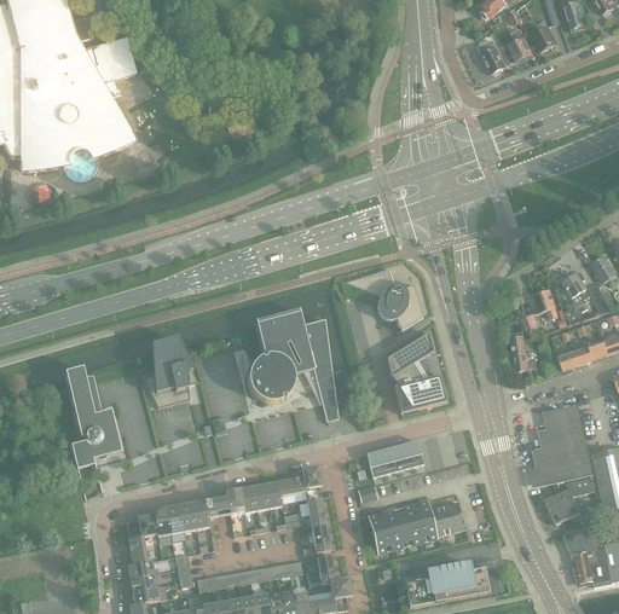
[(0,142),(3,142),(12,157),(22,157),(22,169),(23,169),(25,169),(28,169),(30,169),(32,169),(34,168),(34,169),(36,168),(38,168),(40,168),(42,168),(45,168),(46,168),(48,167),(51,167),(52,167),(53,167),(56,167),(58,166),(59,166),(61,166),(63,166),(65,164),(67,164),(69,164),(70,163),(69,160),(70,157),(71,155),(73,152),(75,151),(77,150),(81,150),(86,151),(88,152),(90,155),(92,158),(98,156),(100,155),(102,155),(103,154),(104,154),(105,154),(106,152),(109,151),(111,150),(114,150),(115,149),(116,148),(119,148),(120,146),(121,146),(123,145),(125,144),(127,143),(128,142),(131,142),(132,140),(134,139),(136,138),(111,96),(121,93),(120,87),(117,87),(115,77),(136,73),(126,38),(88,47),(85,48),(81,42),(76,35),(65,0),(0,0),(0,142)]
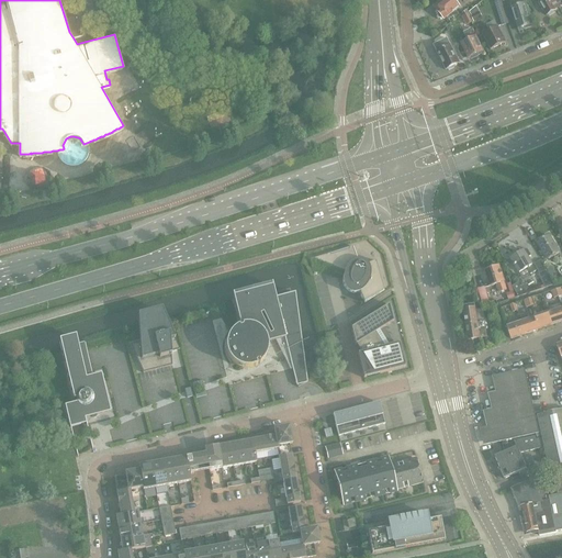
[(438,0),(435,3),(439,10),(438,12),(440,14),(442,14),(444,15),(447,14),(449,18),(459,10),(456,7),(460,3),(458,0),(438,0)]
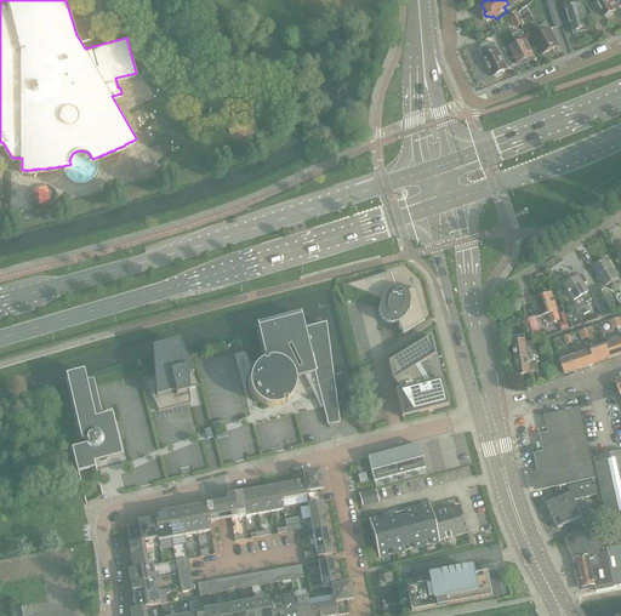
[(547,0),(554,24),(562,22),(556,0),(547,0)]
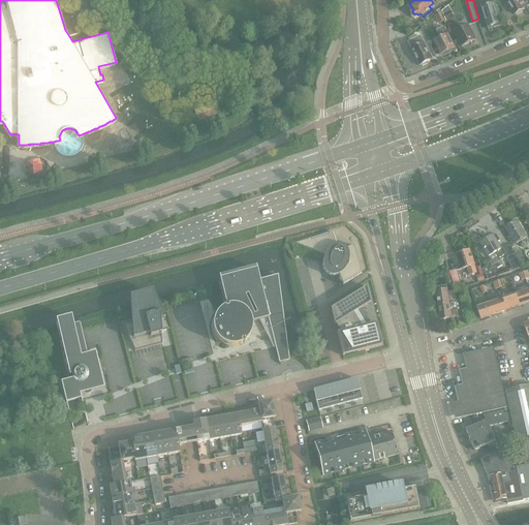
[(480,0),(489,24),(494,22),(495,24),(501,22),(500,20),(498,12),(500,11),(496,0),(480,0)]
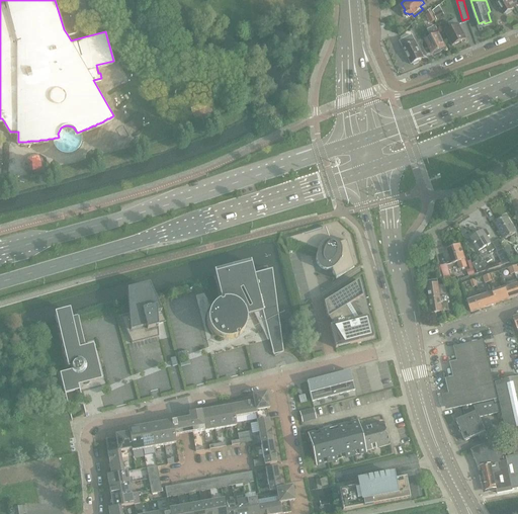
[(514,2),(513,0),(498,0),(504,11),(506,10),(507,11),(511,9),(510,7),(512,6),(511,4),(514,2)]
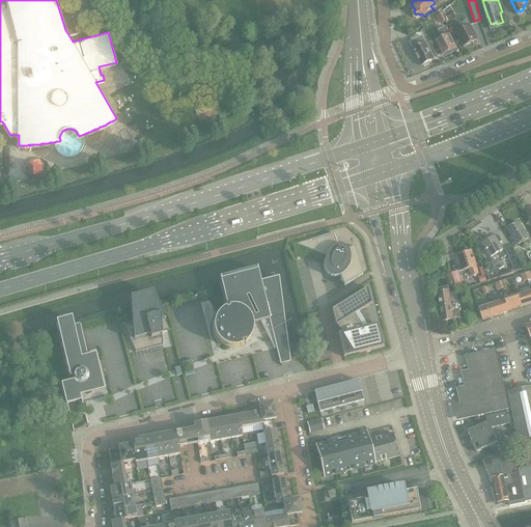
[(443,9),(438,12),(442,20),(447,17),(443,9)]
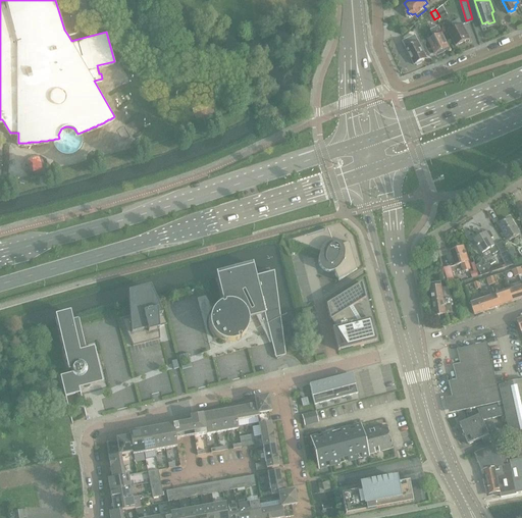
[(455,26),(450,28),(457,42),(469,36),(460,16),(453,20),(455,26)]
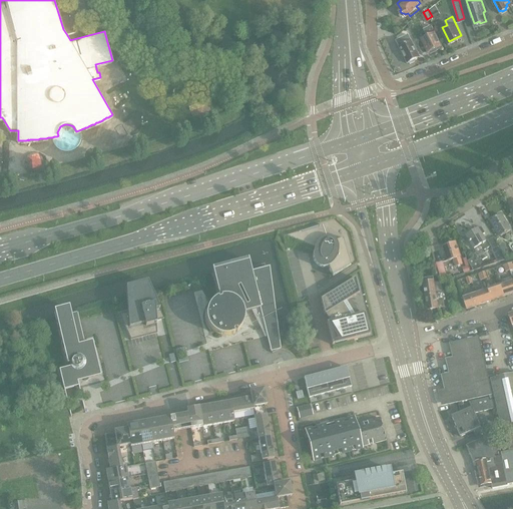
[(427,33),(422,36),(429,49),(430,49),(431,51),(436,48),(435,46),(441,43),(431,23),(424,27),(427,33)]
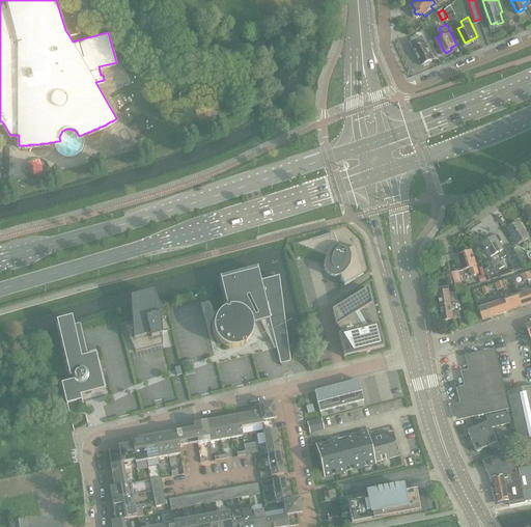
[(422,33),(410,39),(414,46),(413,46),(422,63),(423,62),(424,63),(429,61),(428,59),(435,56),(426,39),(425,39),(422,33)]
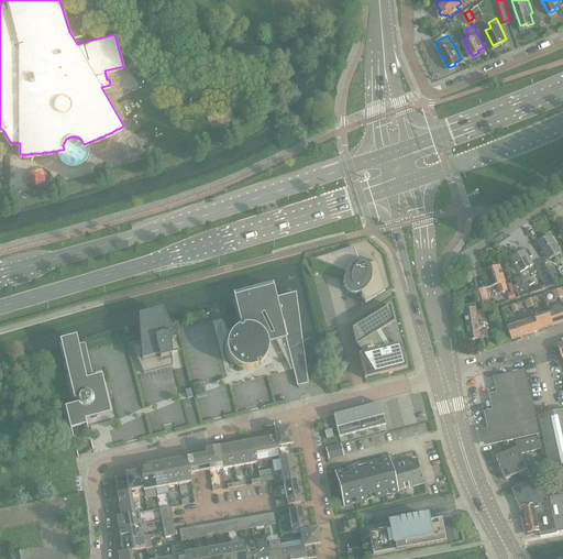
[(551,232),(540,239),(550,256),(561,250),(551,232)]
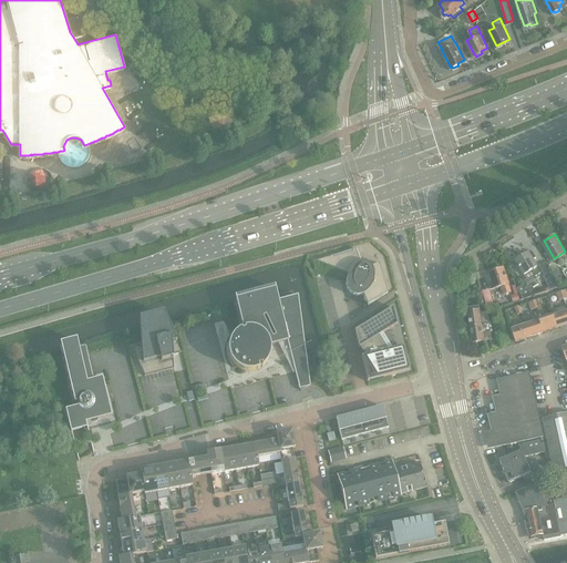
[(347,273),(347,274),(347,275),(346,277),(346,279),(346,280),(347,282),(347,283),(347,284),(347,285),(348,287),(349,288),(350,289),(350,290),(351,290),(352,292),(353,292),(354,293),(356,293),(357,293),(359,293),(360,293),(361,293),(362,292),(364,296),(367,302),(388,288),(380,259),(371,263),(370,262),(369,260),(368,259),(367,259),(364,258),(363,258),(361,258),(360,258),(356,245),(315,257),(316,258),(348,270),(347,273)]
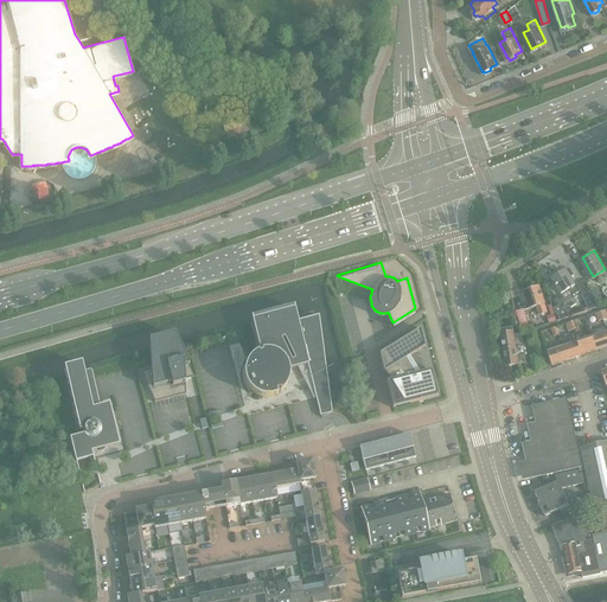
[(569,266),(553,275),(561,290),(566,296),(573,292),(574,292),(579,289),(579,288),(575,282),(570,274),(574,273),(569,266)]
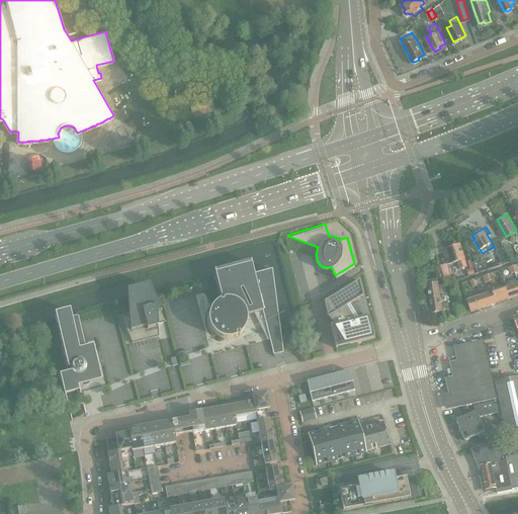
[(511,259),(502,242),(499,236),(493,240),(497,247),(497,248),(498,249),(497,250),(503,261),(511,259)]
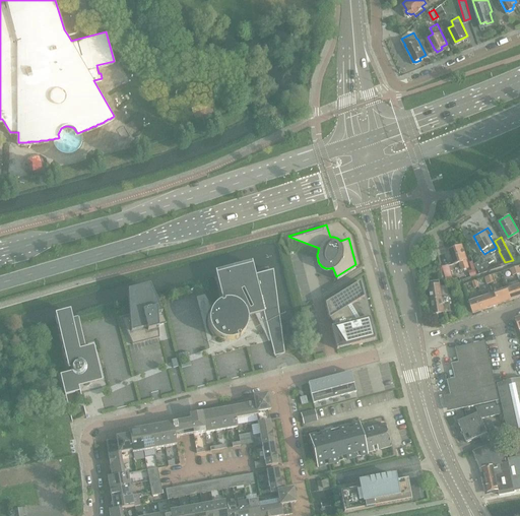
[(462,243),(449,247),(454,262),(457,261),(460,268),(468,265),(466,258),(467,257),(462,243)]
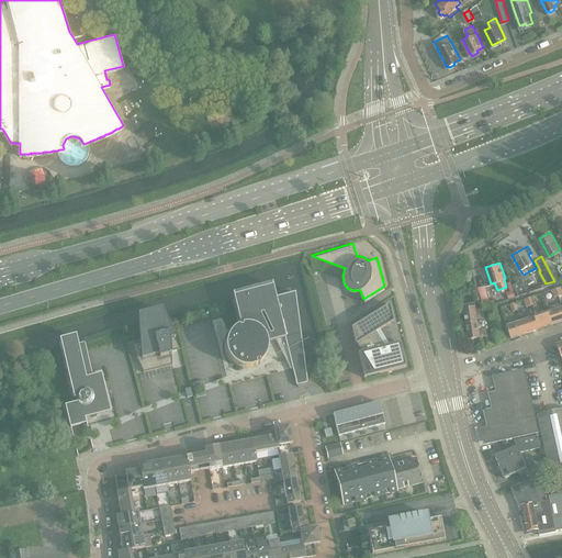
[(226,343),(226,345),(226,348),(227,350),(228,353),(229,355),(231,357),(233,359),(234,358),(236,361),(235,361),(237,363),(239,364),(242,364),(245,365),(247,365),(250,365),(253,364),(255,363),(257,363),(256,358),(258,357),(259,360),(261,358),(263,357),(265,355),(266,352),(267,349),(268,347),(268,345),(268,342),(267,338),(276,337),(281,347),(283,345),(285,350),(283,352),(290,366),(291,366),(292,366),(296,382),(307,379),(303,342),(305,341),(306,341),(303,335),(302,335),(296,289),(276,294),(272,280),(271,280),(272,283),(234,293),(233,290),(234,296),(242,325),(239,326),(238,324),(236,325),(234,327),(232,328),(231,331),(228,333),(227,335),(227,337),(226,341),(226,343)]
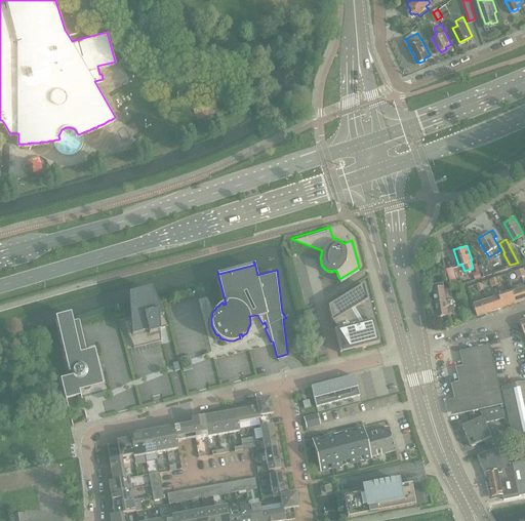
[(446,267),(450,280),(456,278),(452,265),(446,267)]
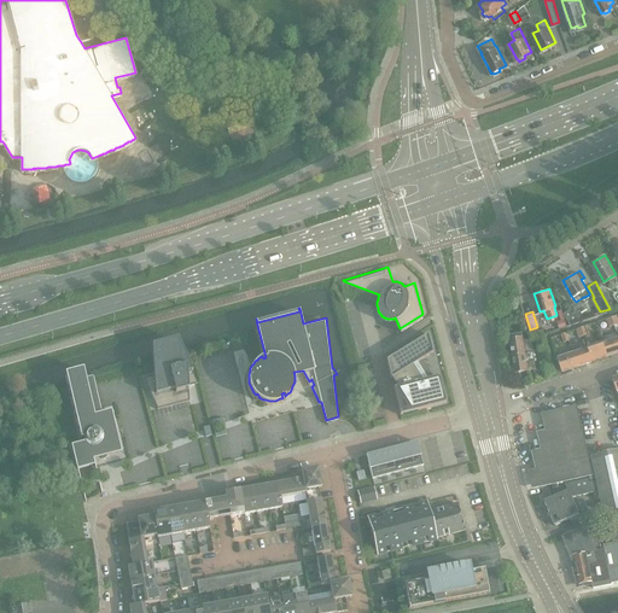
[(532,350),(529,350),(529,348),(532,348),(531,336),(523,337),(522,330),(509,332),(512,352),(514,369),(536,366),(532,350)]
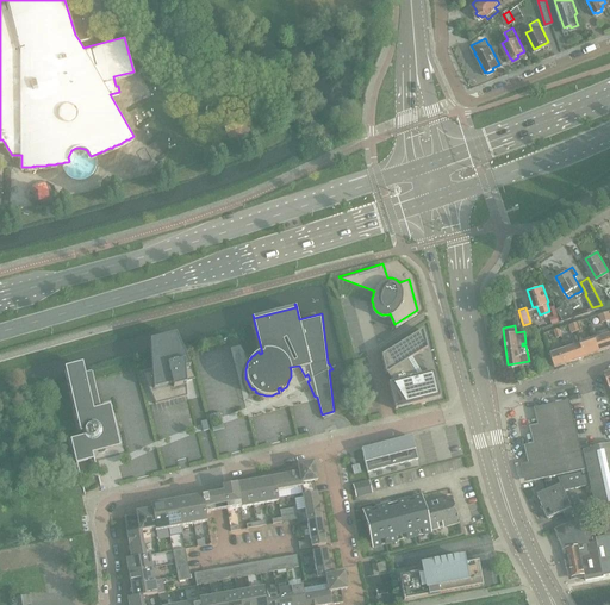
[(388,380),(390,382),(391,391),(396,406),(421,399),(425,398),(440,394),(433,368),(427,370),(415,353),(427,344),(422,326),(381,351),(386,370),(392,379),(388,380)]
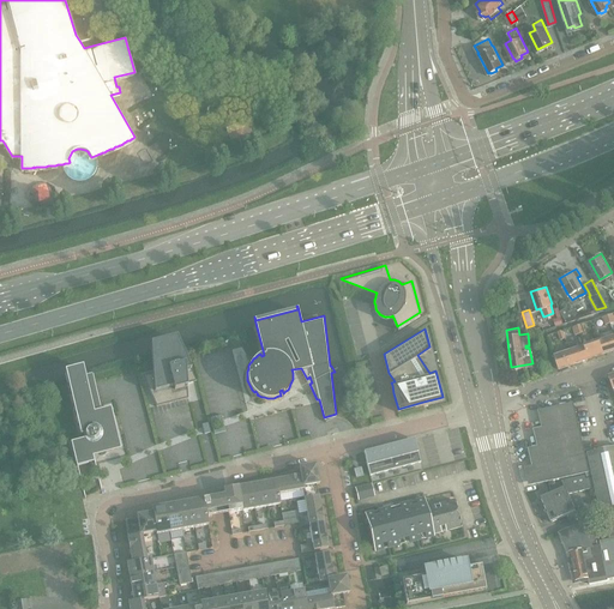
[(613,332),(600,338),(603,350),(613,347),(613,332)]
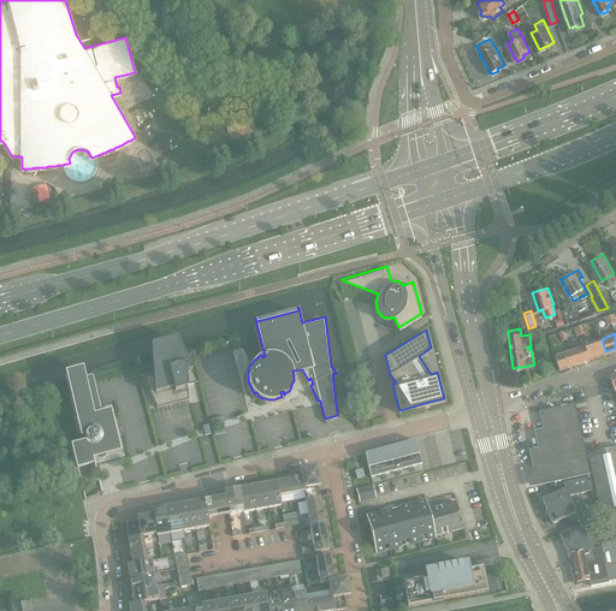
[(152,342),(154,369),(142,373),(157,404),(189,396),(188,379),(194,378),(195,380),(197,379),(182,345),(177,334),(152,342)]
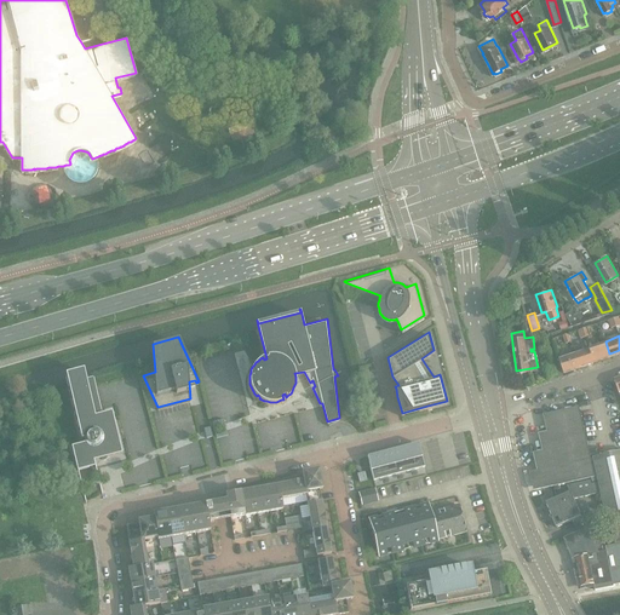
[(606,342),(590,346),(595,360),(609,354),(606,342)]
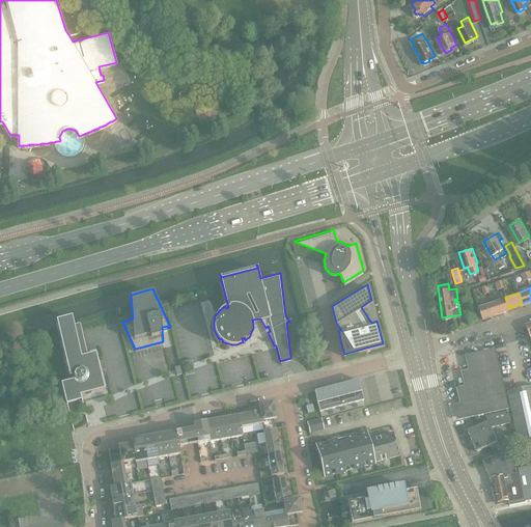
[(505,297),(493,301),(496,312),(509,308),(505,297)]
